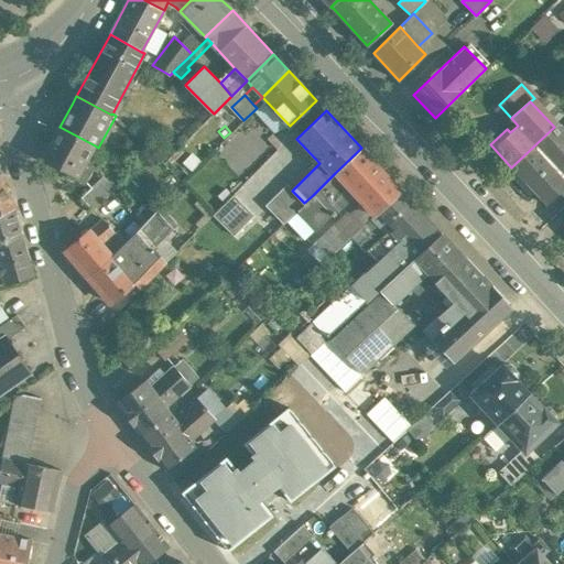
[(95,145),(60,127),(46,150),(55,154),(51,163),(77,177),(95,145)]
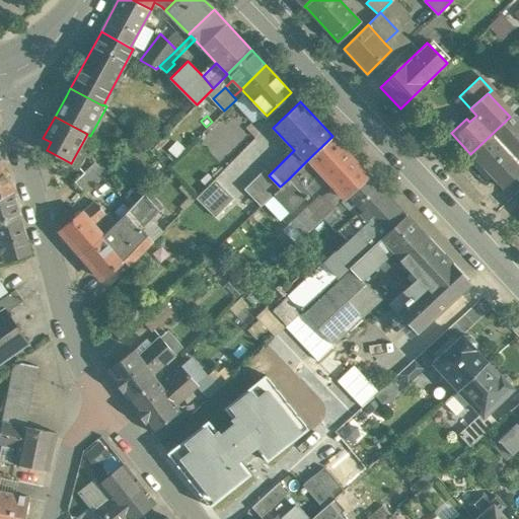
[(510,117),(470,154),(503,189),(518,172),(518,125),(512,118),(512,117),(511,117),(510,117)]
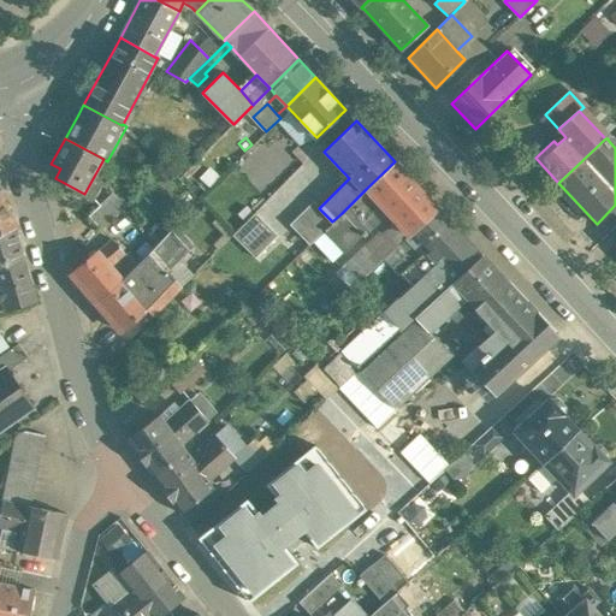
[(302,144),(278,169),(289,178),(311,155),(313,154),(302,144)]
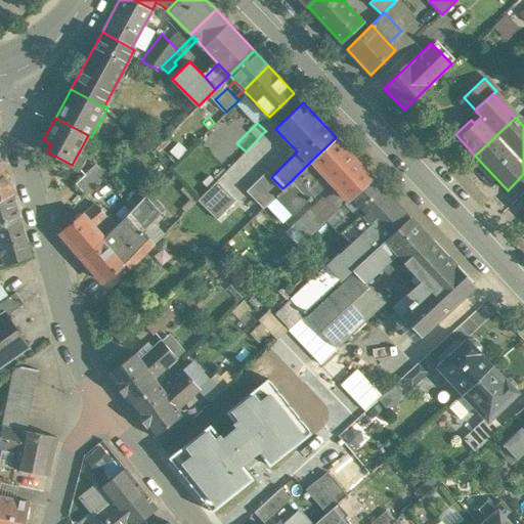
[(264,132),(251,146),(261,157),(262,158),(264,156),(275,144),(264,132)]
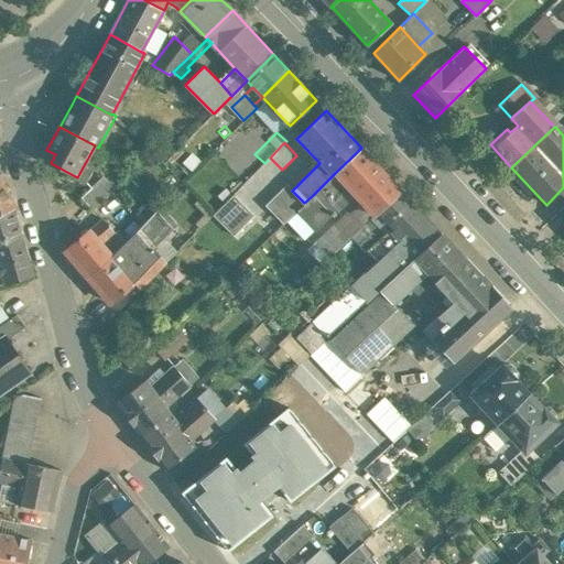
[(401,191),(361,148),(335,173),(354,192),(375,215),(401,191)]
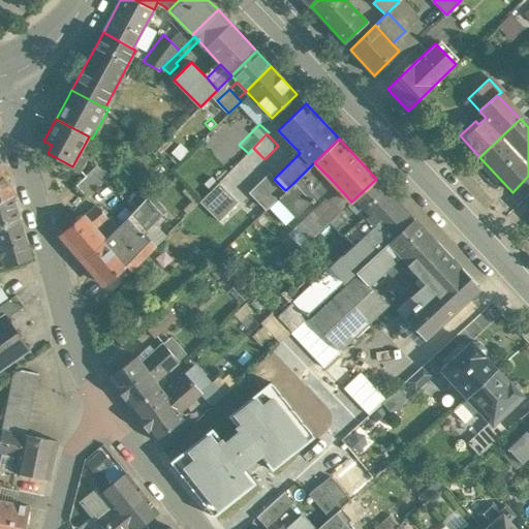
[(278,146),(267,157),(273,163),(284,152),(278,146)]
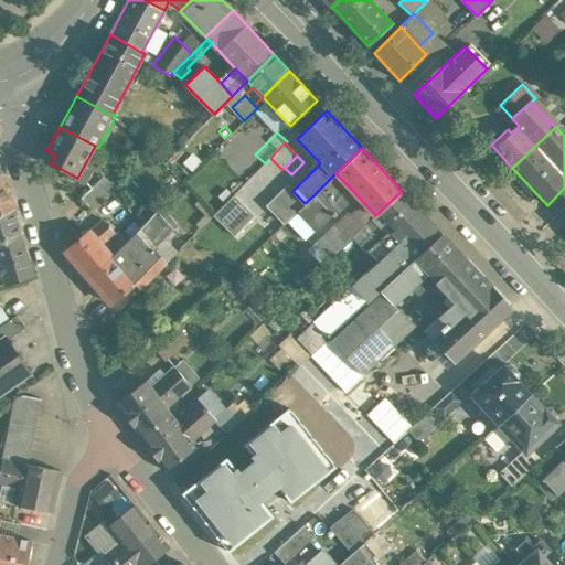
[(265,163),(258,170),(270,181),(281,169),(270,158),(265,163)]
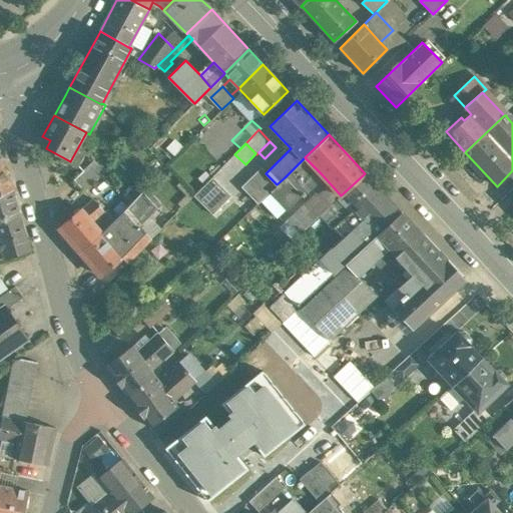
[(305,157),(285,177),(298,190),(307,181),(310,185),(322,174),(305,157)]
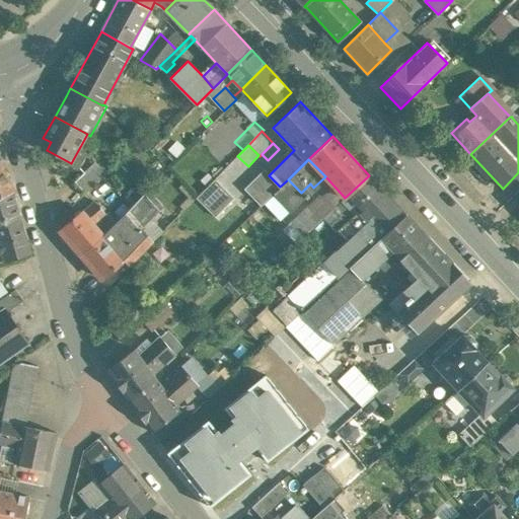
[(0,162),(0,198),(14,190),(0,162)]
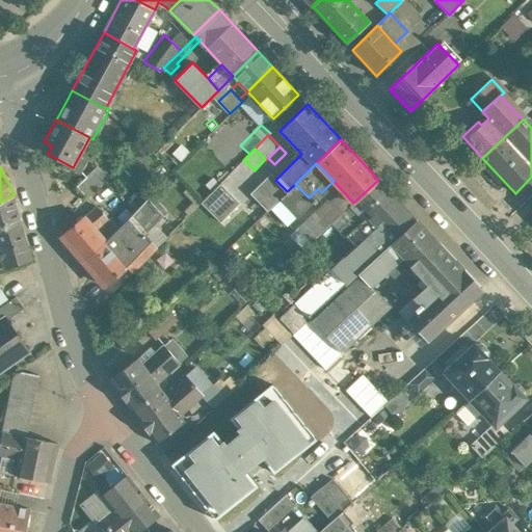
[(98,166),(77,187),(88,197),(108,177),(98,166)]
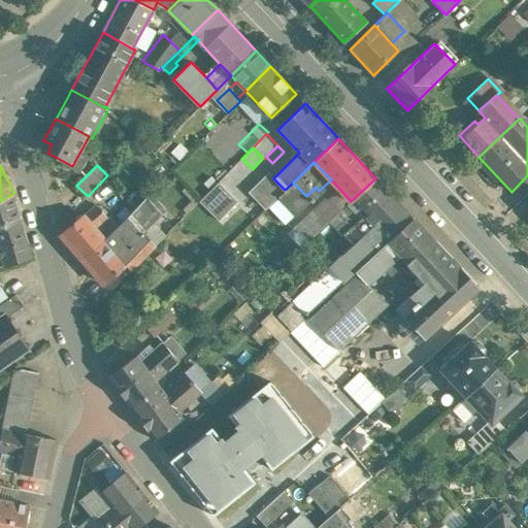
[(399,203),(375,178),(351,201),(330,221),(336,228),(358,208),(364,213),(342,233),(353,244),(354,245),(399,203)]
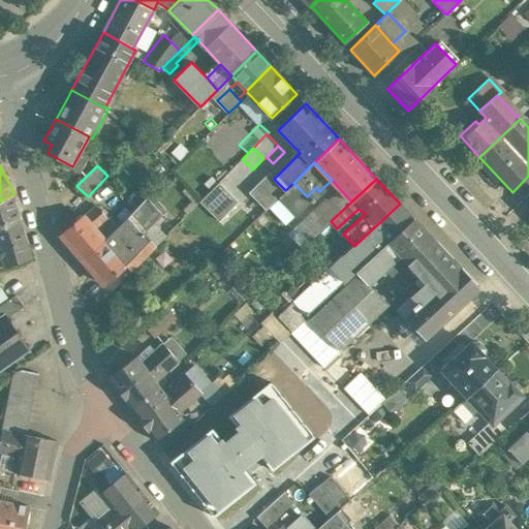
[(307,196),(293,183),(285,190),(274,201),(311,241),(331,221),(307,196)]
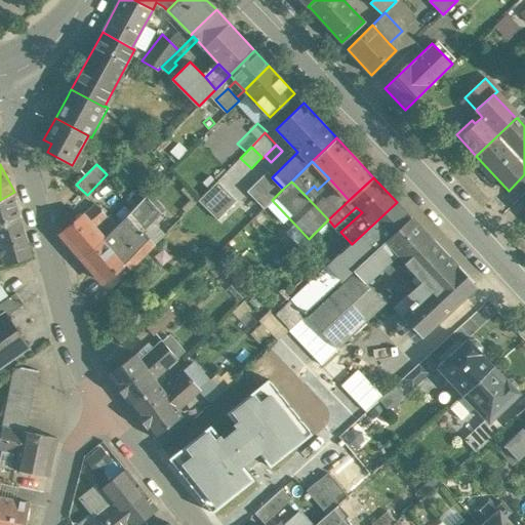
[(14,192),(0,200),(0,229),(21,221),(14,200),(17,199),(14,192)]
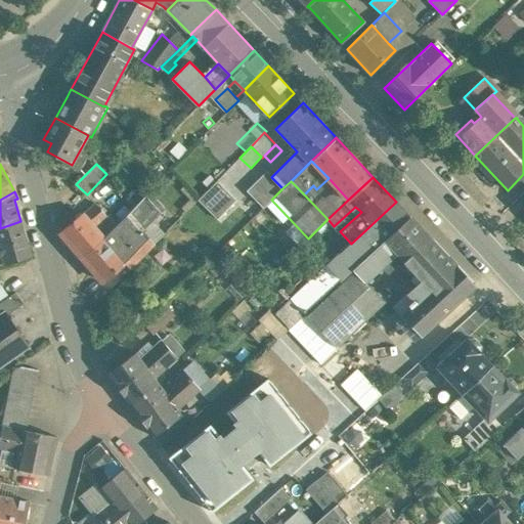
[(145,195),(105,237),(126,262),(125,262),(130,268),(154,244),(142,231),(161,213),(145,195)]
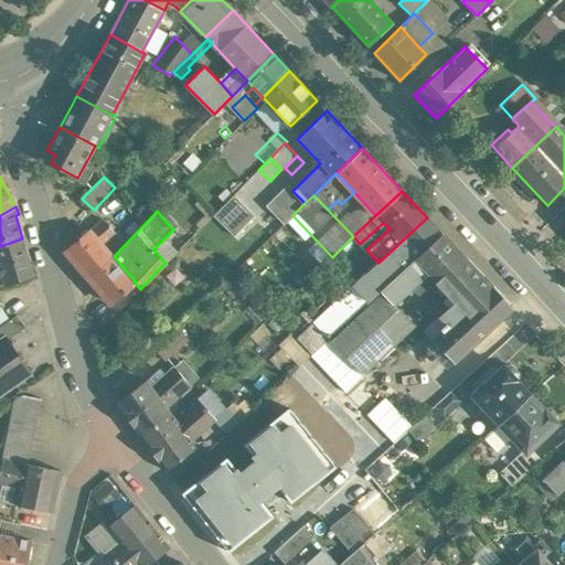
[(427,217),(379,263),(377,262),(365,274),(370,278),(353,294),(363,306),(443,233),(427,217)]
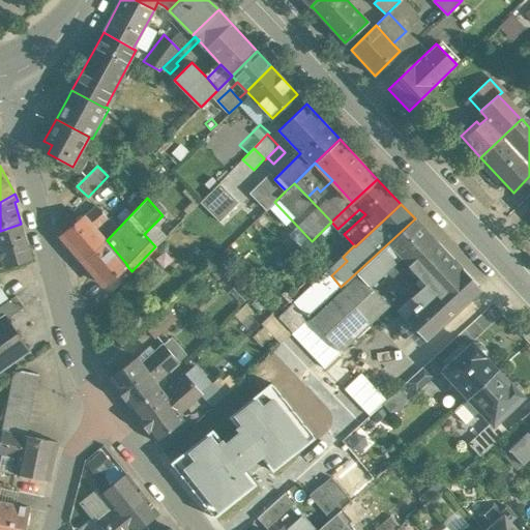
[(97,206),(61,236),(83,260),(106,240),(96,230),(109,219),(97,206)]
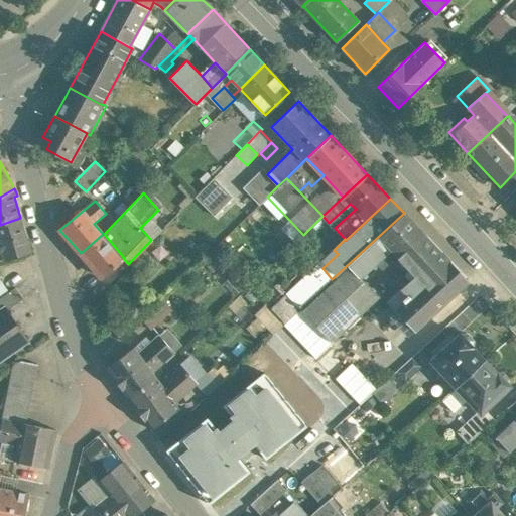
[(332,279),(325,286),(356,319),(379,296),(361,277),(376,264),(383,272),(398,258),(423,235),(404,213),(332,279)]
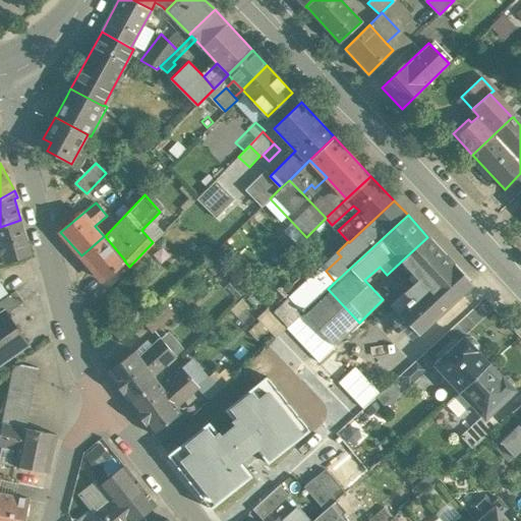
[(20,220),(0,227),(0,259),(3,258),(4,263),(31,254),(20,220)]
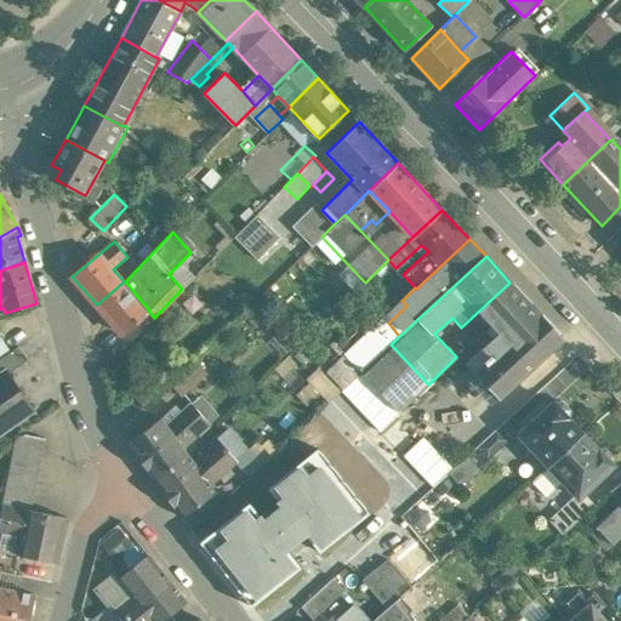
[(125,281),(124,281),(97,305),(121,334),(148,311),(149,311),(125,281)]
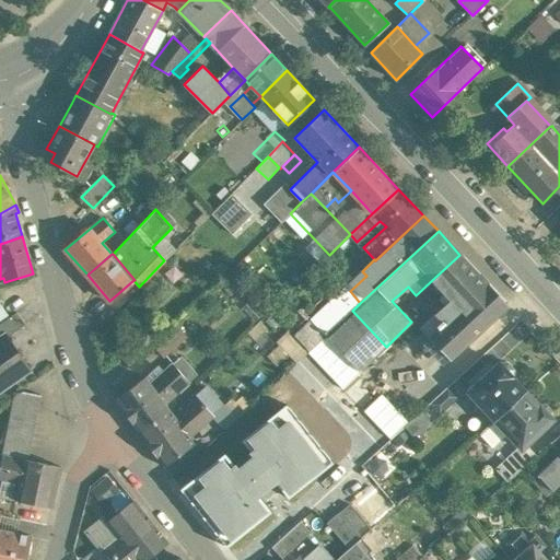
[(506,306),(459,255),(432,280),(451,299),(434,314),(441,321),(436,326),(438,327),(433,333),(454,356),(506,306)]
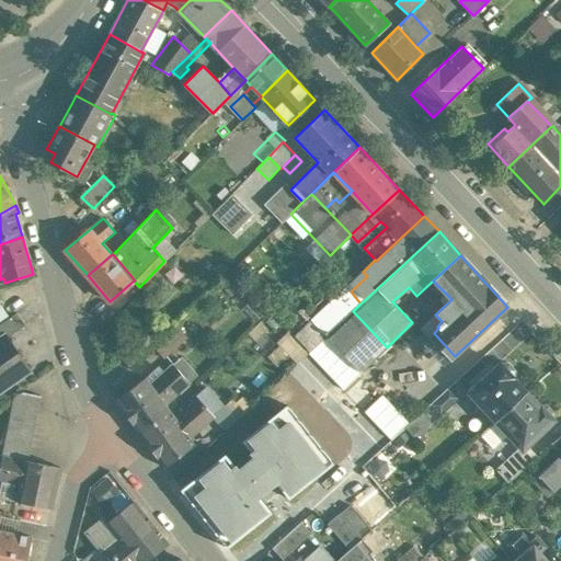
[(351,292),(338,295),(311,320),(327,336),(353,311),(361,304),(351,292)]
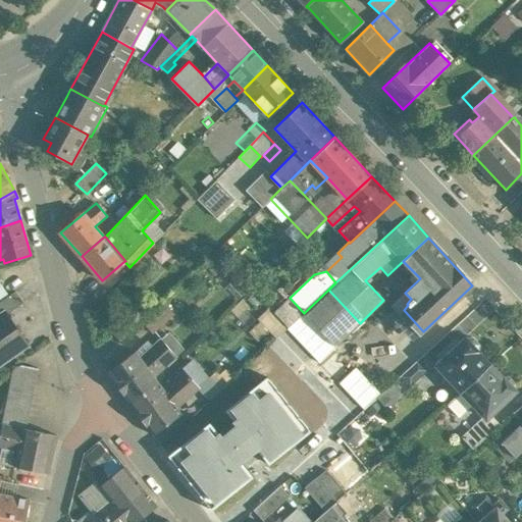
[(0,282),(0,301),(8,295),(0,282)]
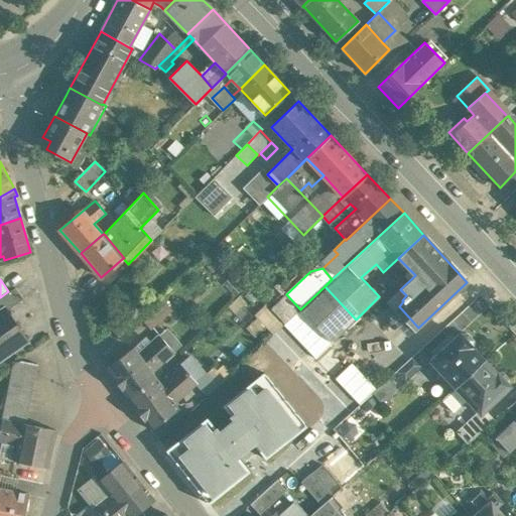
[(356,319),(325,286),(300,309),(288,319),(318,353),(333,341),(356,319)]
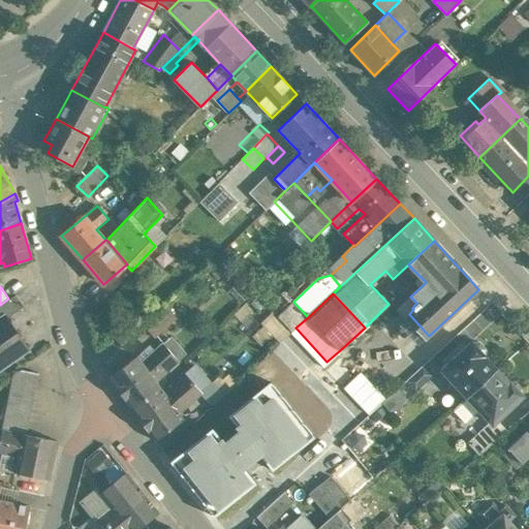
[(16,294),(0,305),(0,320),(5,316),(7,318),(24,306),(16,294)]
